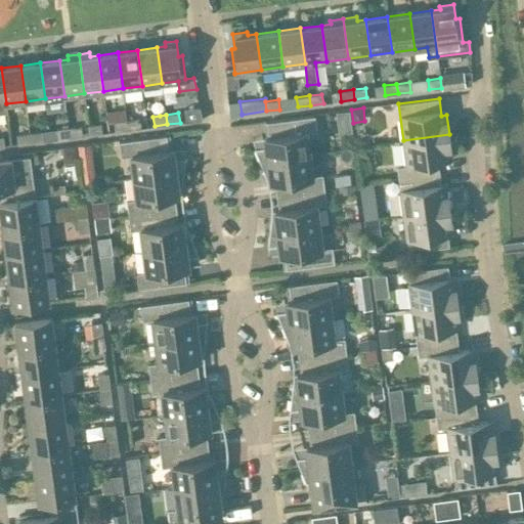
[(254,147),(259,160),(309,154),(307,132),(317,131),(315,115),(267,122),(268,136),(265,136),(266,146),(256,147),(255,146),(254,147)]
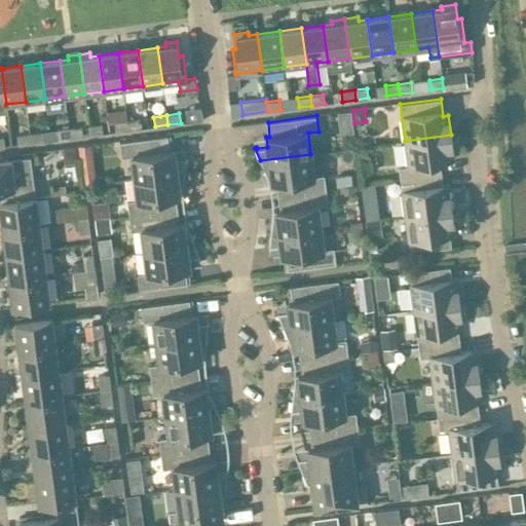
[(141,118),(134,119),(127,120),(128,130),(142,129),(141,118)]
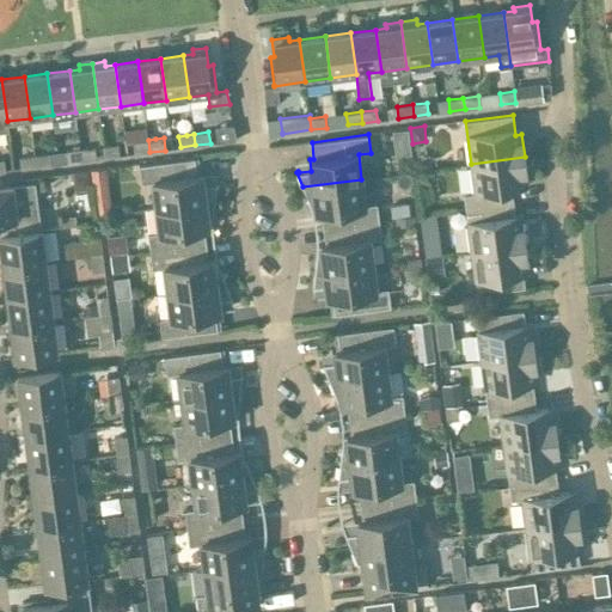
[(135,154),(150,152),(148,140),(133,142),(135,154)]
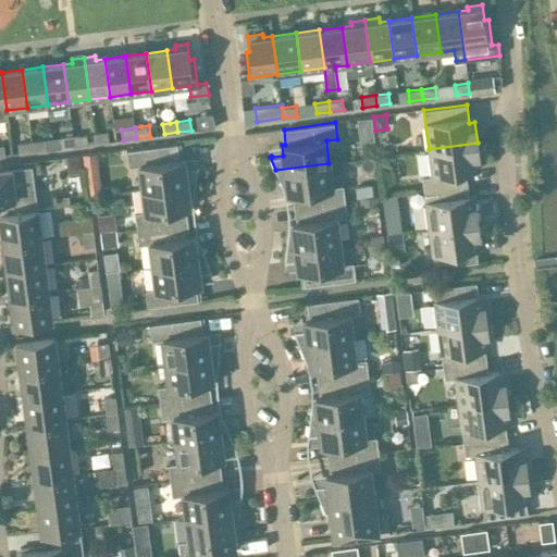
[(109,143),(108,131),(94,133),(95,144),(109,143)]
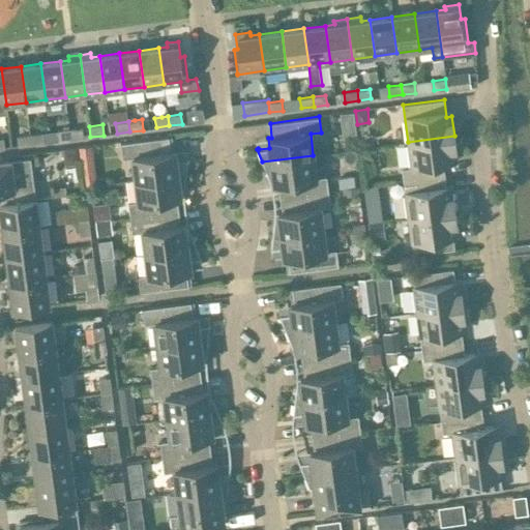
[(83,127),(69,129),(70,140),(84,138),(83,127)]
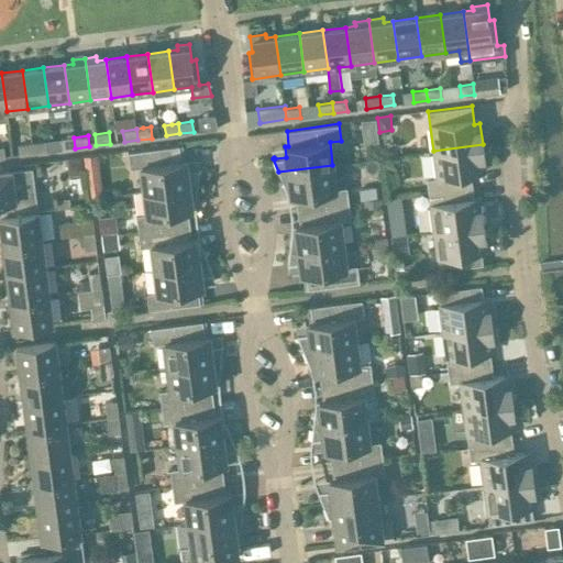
[(62,151),(75,148),(74,138),(59,139),(62,151)]
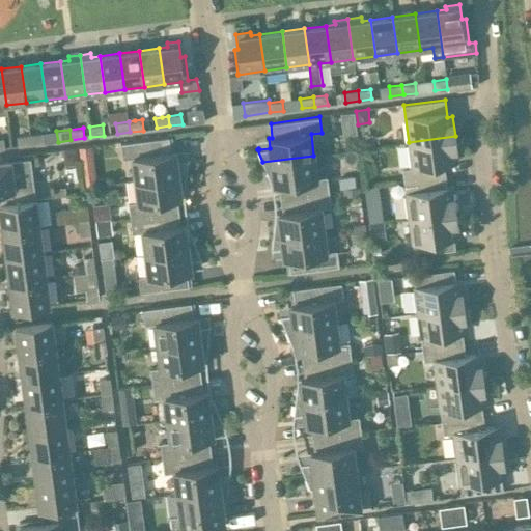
[(44,133),(30,135),(31,145),(45,143),(44,133)]
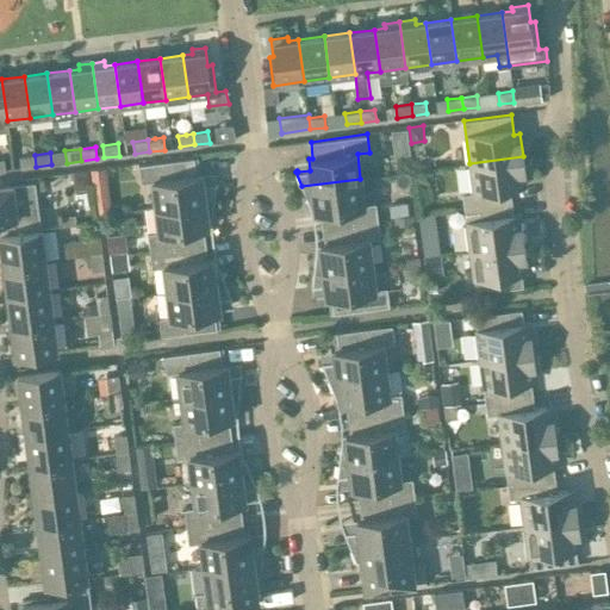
[(22,169),(36,167),(35,155),(19,157),(22,169)]
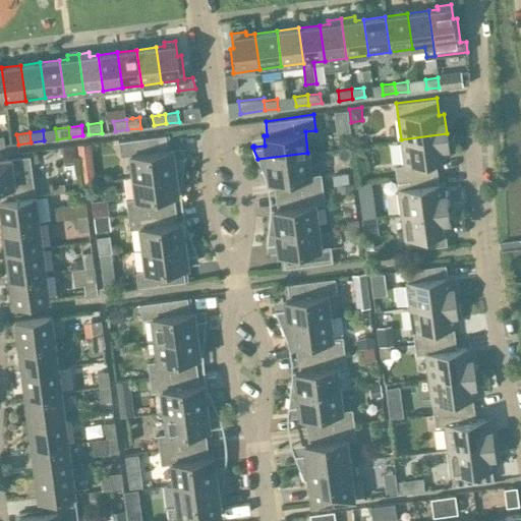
[(130,155),(133,176),(183,169),(185,156),(183,155),(183,156),(173,158),(172,148),(168,149),(166,133),(118,140),(120,156),(130,155)]
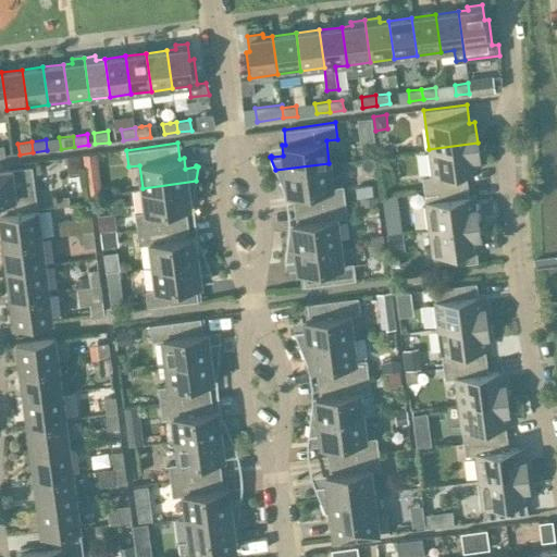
[(481,163),(478,143),(429,149),(432,175),(422,176),(423,189),(467,184),(466,171),(475,170),(474,163),(481,163)]
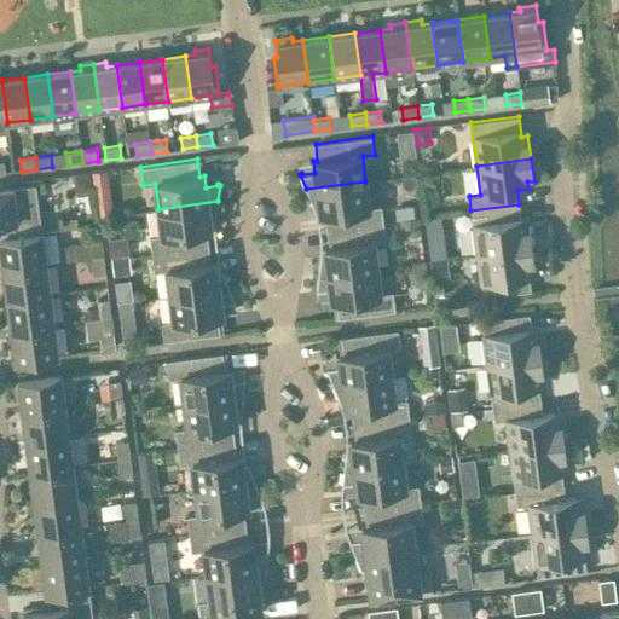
[(105,169),(92,172),(99,218),(105,217),(113,215),(105,169)]
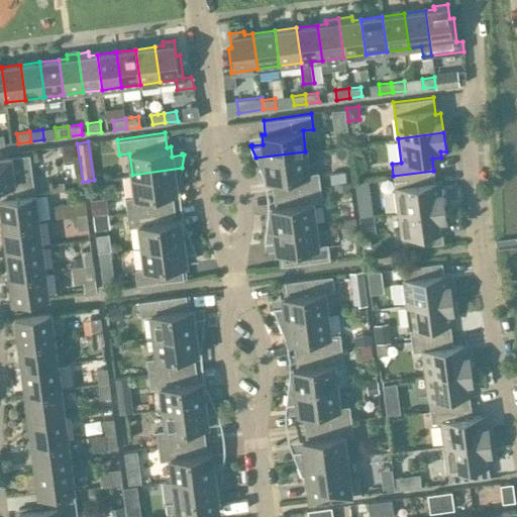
[(74,147),(63,148),(64,160),(75,159),(74,147)]
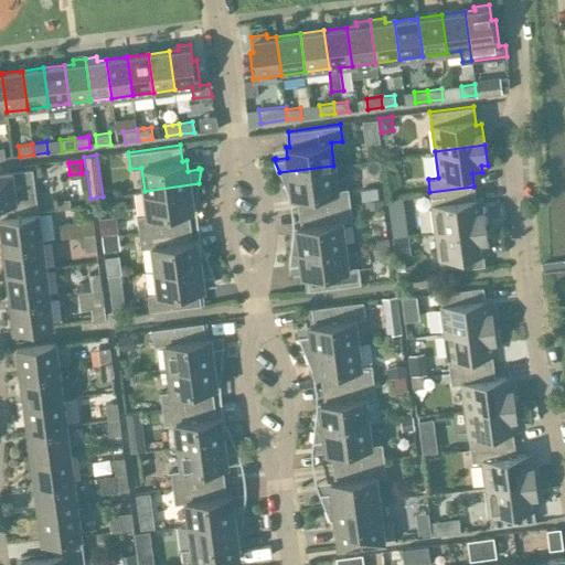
[(333,166),(279,172),(286,188),(287,187),(286,185),(290,185),(291,196),(296,195),(298,210),(350,203),(348,187),(337,189),(333,166)]
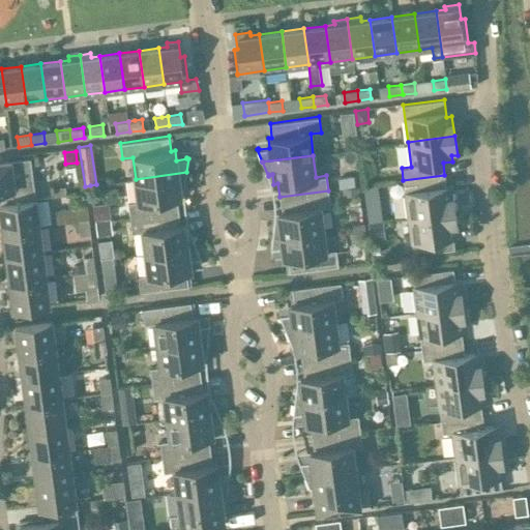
[(0,204),(35,200),(30,157),(0,162),(0,204)]
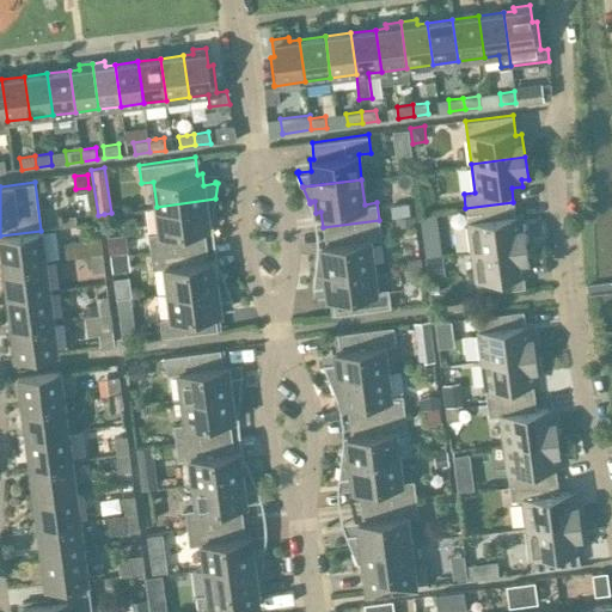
[(148,233),(150,251),(206,243),(204,227),(209,226),(207,215),(212,214),(212,215),(213,215),(215,199),(157,207),(159,232),(148,233)]
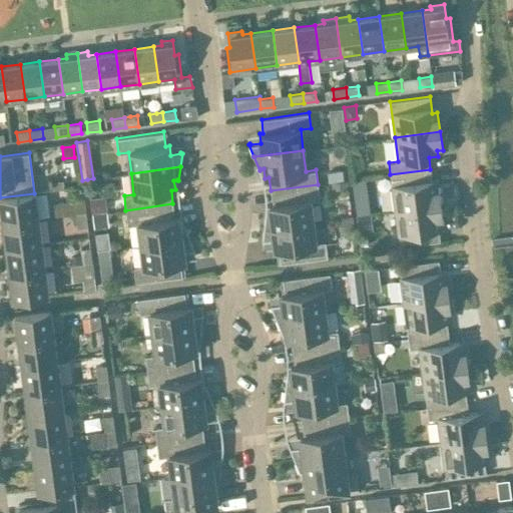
[(390,174),(395,210),(440,204),(438,185),(433,186),(430,169),(390,174)]
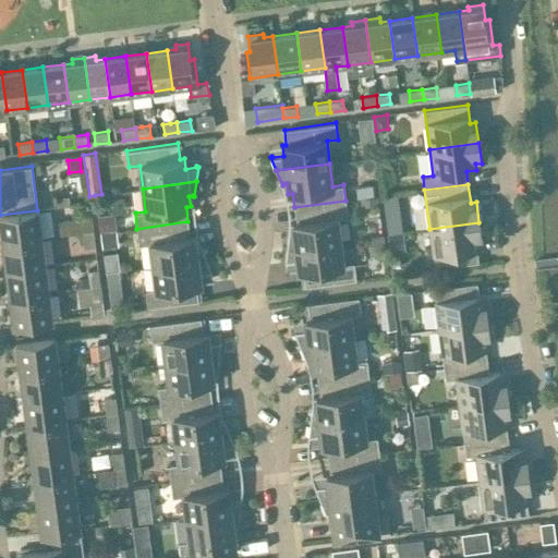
[(373,185),(356,186),(358,198),(374,196),(373,185)]
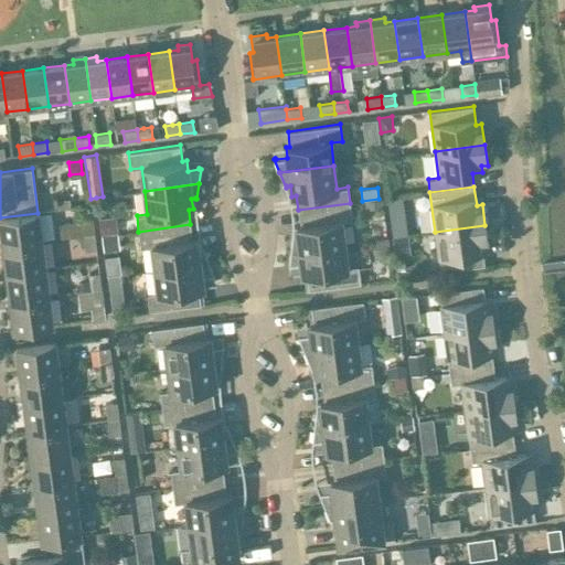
[(407,235),(403,198),(387,200),(392,237),(407,235)]
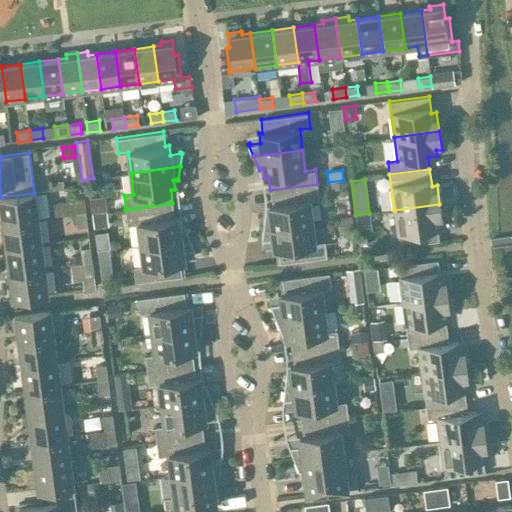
[(62,180),(52,181),(53,189),(63,188),(62,180)]
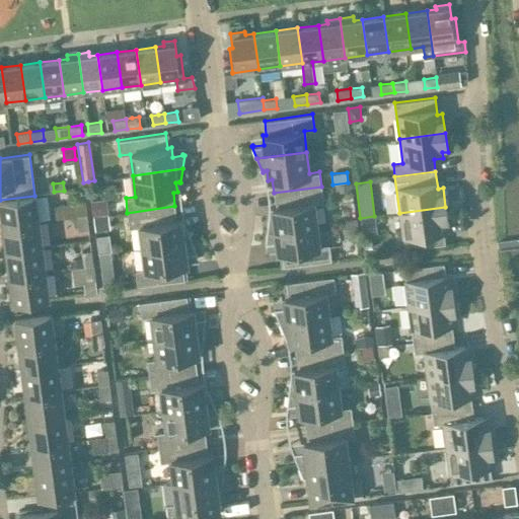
[(351,182),(336,184),(337,192),(352,190),(351,182)]
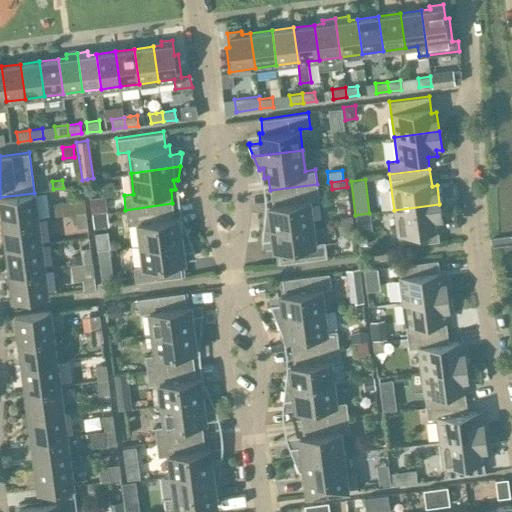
[(319,199),(317,184),(270,190),(272,204),(268,205),(269,214),(266,215),(266,214),(264,214),(263,228),(312,221),(309,200),(319,199)]
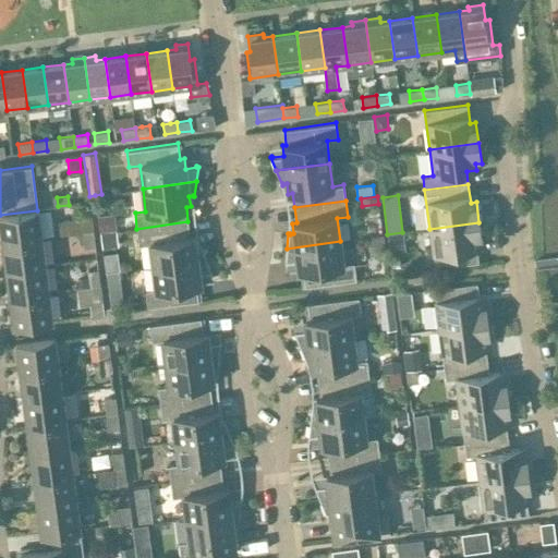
[(41,237),(37,210),(0,215),(0,218),(2,233),(5,233),(7,242),(41,237)]
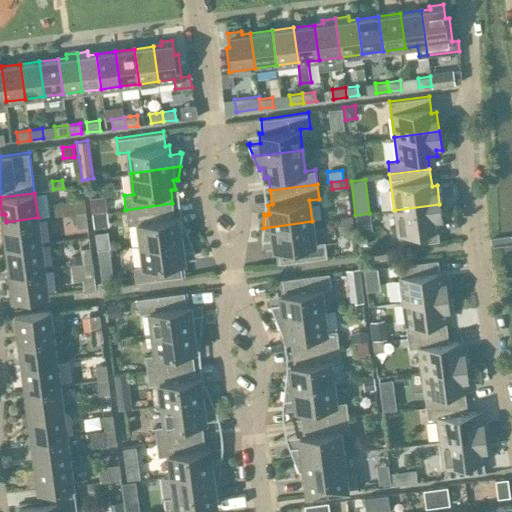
[(75,212),(86,211),(84,197),(73,198),(75,212)]
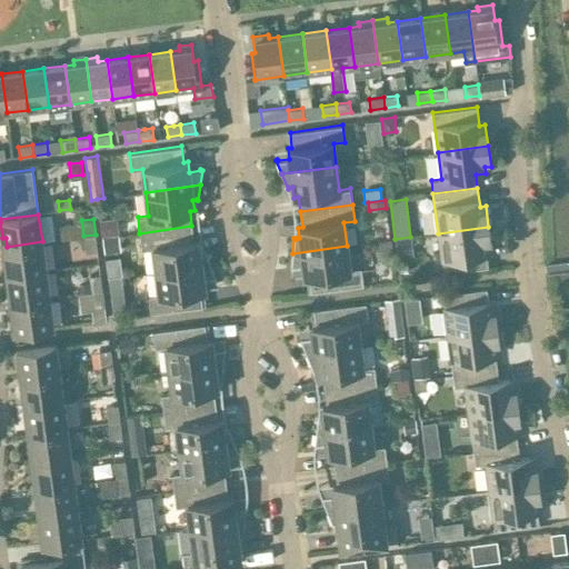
[(118,219),(100,221),(102,238),(109,237),(119,236),(120,236),(118,219)]
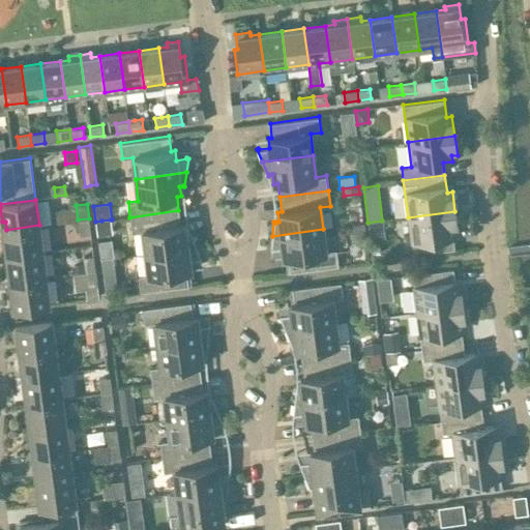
[(142,231),(145,253),(196,246),(190,232),(189,233),(189,234),(185,234),(184,224),(180,225),(178,210),(129,217),(131,232),(142,231)]
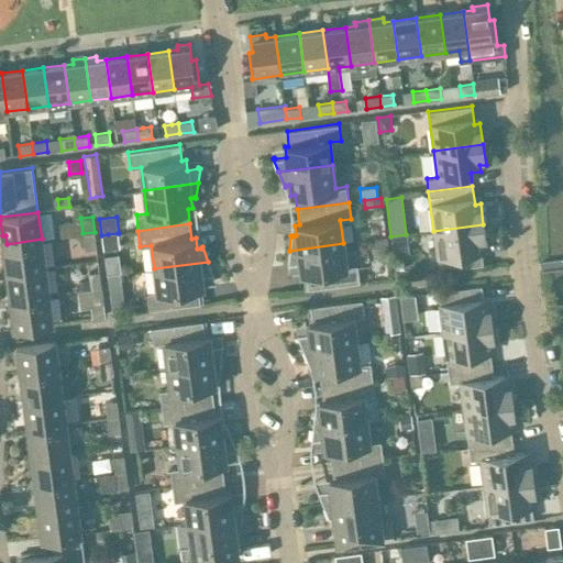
[(483,224),(433,231),(439,271),(483,264),(481,245),(486,244),(483,224)]
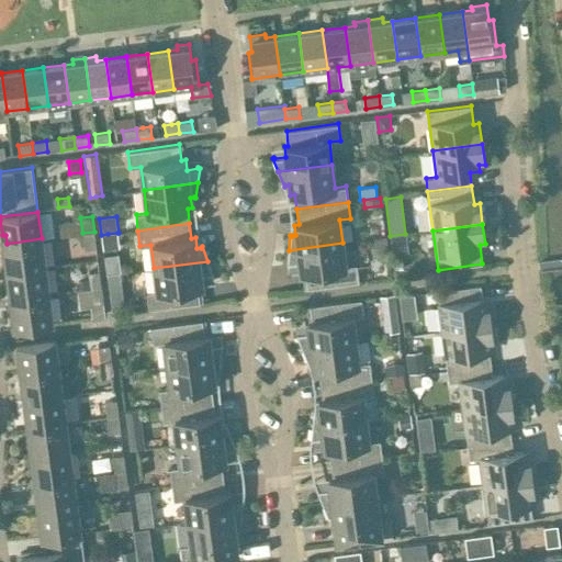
[(96,247),(94,232),(82,233),(85,249),(96,247)]
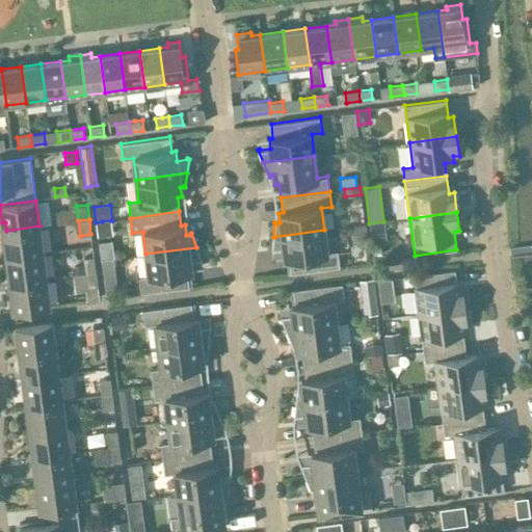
[(102,221),(96,222),(98,238),(113,236),(111,220),(102,221)]
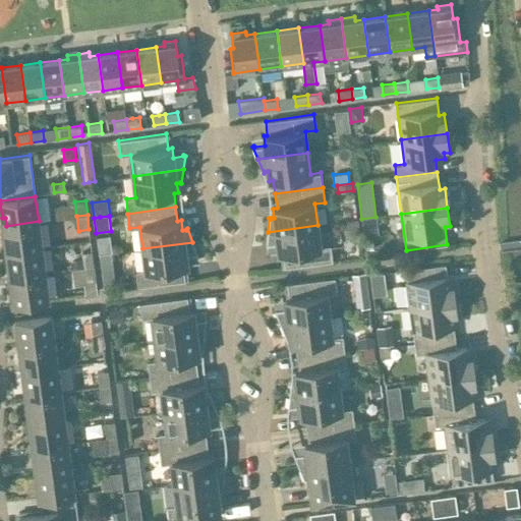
[(379,235),(377,217),(361,219),(364,236),(379,235)]
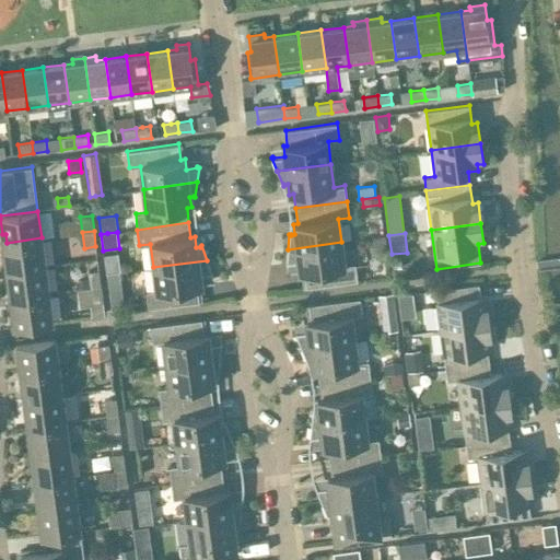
[(387,252),(385,236),(371,238),(373,253),(387,252)]
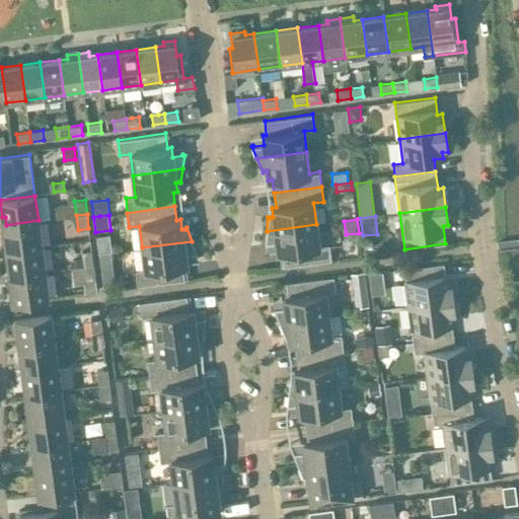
[(4,233),(6,250),(42,245),(39,220),(6,225),(7,232),(4,233)]
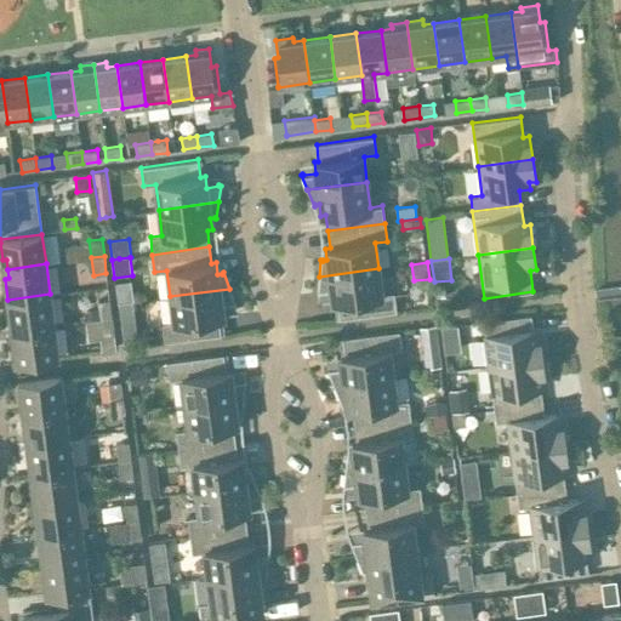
[(379,268),(319,277),(317,292),(318,294),(319,292),(331,290),(332,302),(337,301),(340,319),(397,311),(394,292),(382,294),(379,268)]
